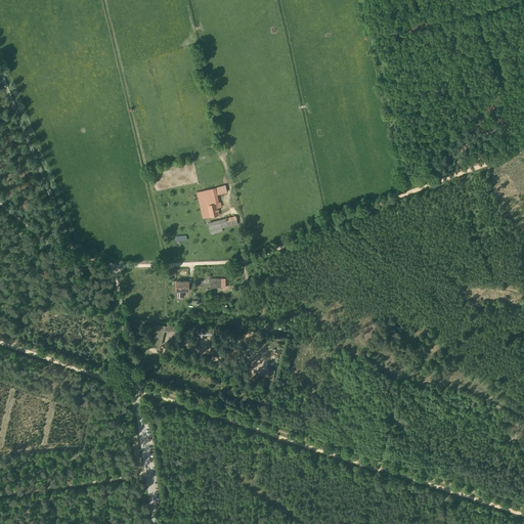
[(225,185),(215,187),(216,192),(217,194),(226,191),(225,185)]
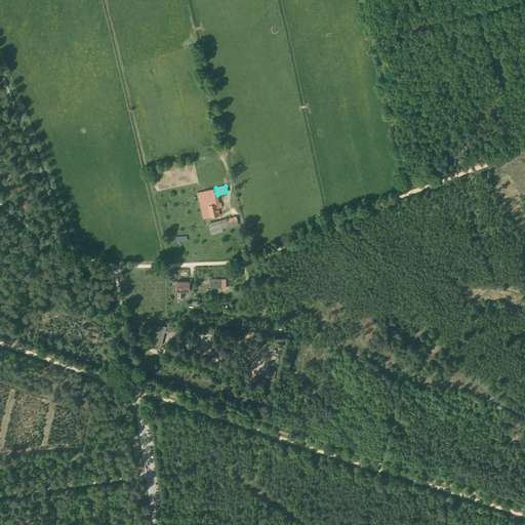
[(203,218),(209,216),(207,205),(207,204),(205,195),(204,191),(197,192),(203,218)]
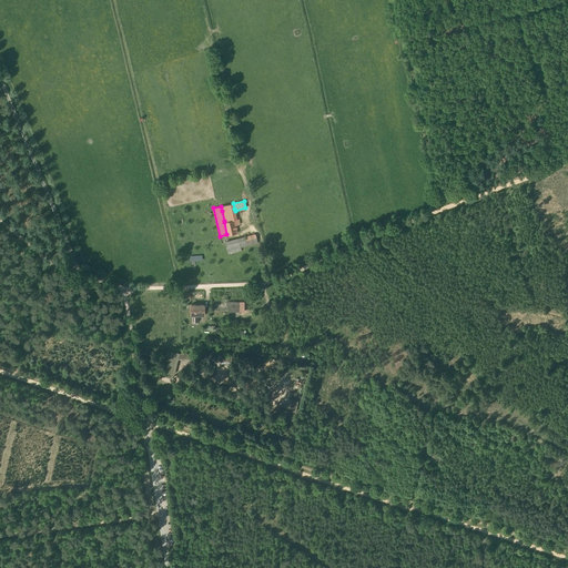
[(222,211),(224,221),(234,220),(236,219),(235,211),(234,209),(222,211)]
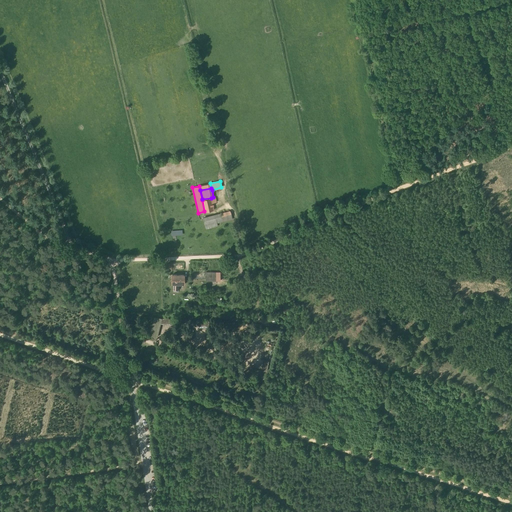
[(213,209),(212,203),(211,198),(202,199),(202,200),(204,211),(213,209)]
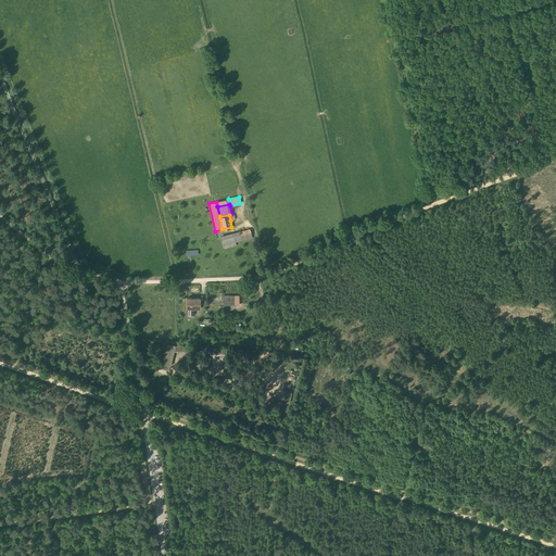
[(220,237),(224,248),(236,244),(235,241),(252,237),(250,229),(220,237)]
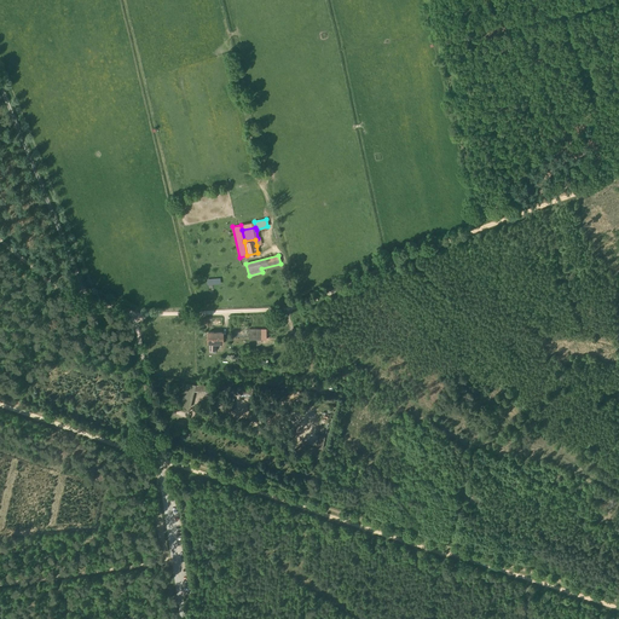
[(248,339),(266,339),(266,329),(248,328),(248,339)]
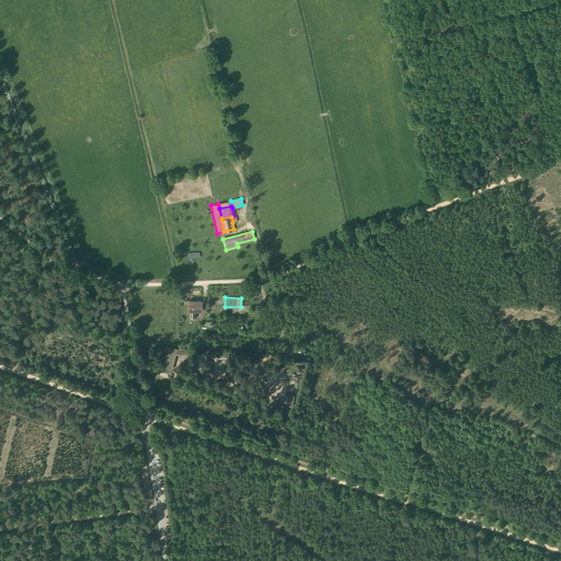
[(195,310),(201,310),(202,301),(196,300),(194,300),(189,300),(189,301),(189,310),(190,310),(195,310)]
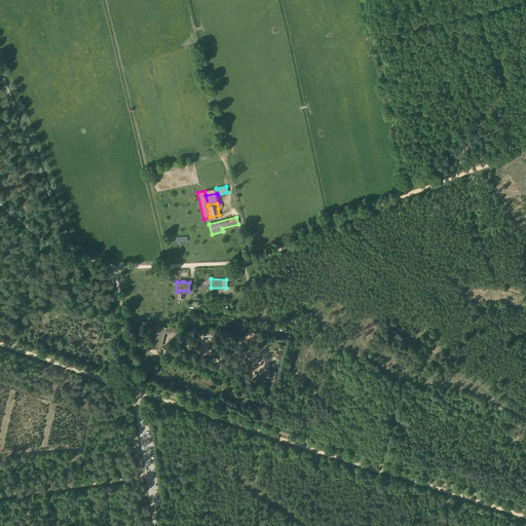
[(175,338),(177,327),(157,325),(155,344),(163,345),(164,337),(175,338)]
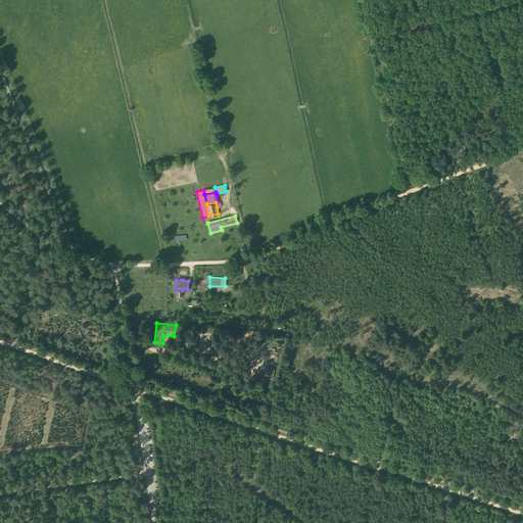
[(273,378),(275,368),(269,367),(267,377),(273,378)]
